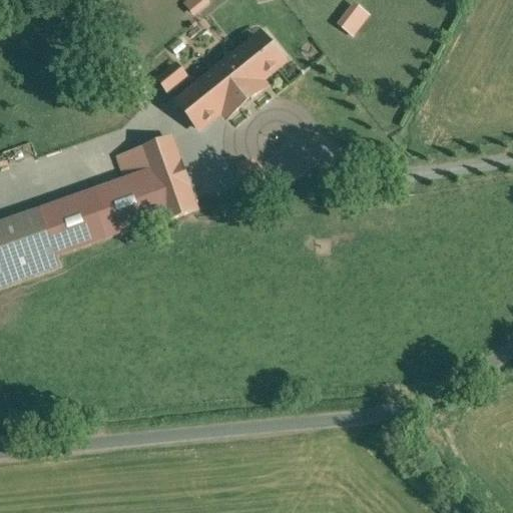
[(204,0),(191,0),(186,5),(193,14),(207,3),(204,0)]
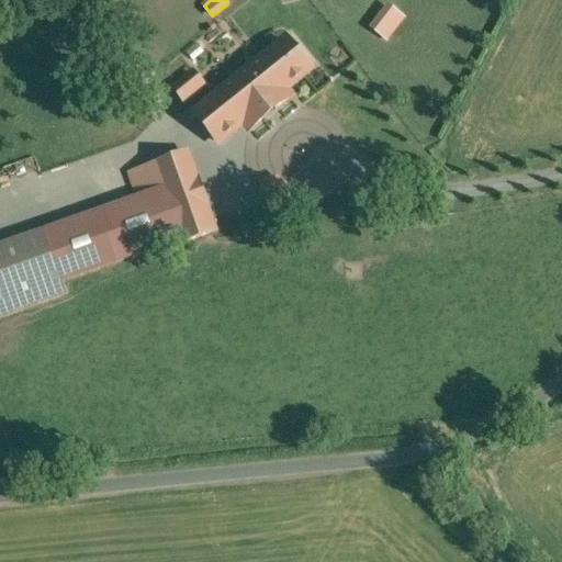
[(371,30),(390,43),(408,17),(391,3),(371,30)]
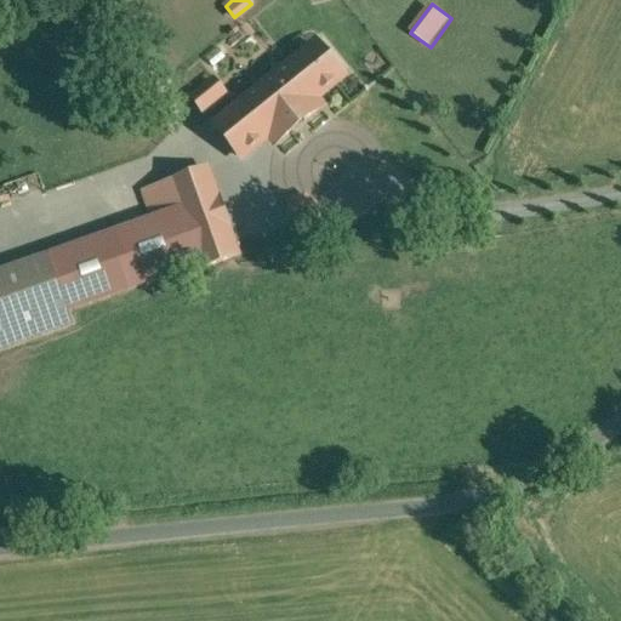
[(315,41),(211,120),(239,157),(268,135),(275,144),(326,106),(318,96),(342,78),(315,41)]
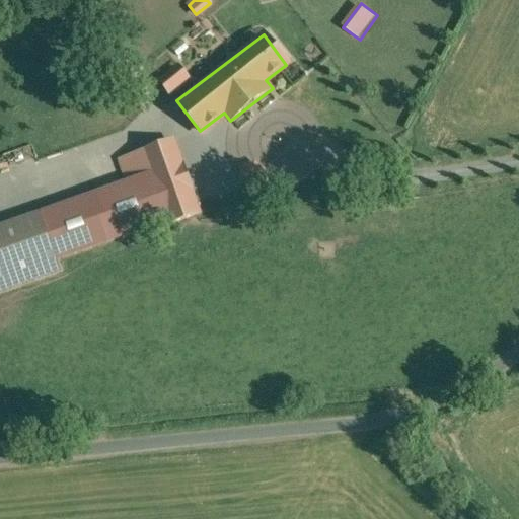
[(177,64),(159,79),(170,93),(189,78),(177,64)]
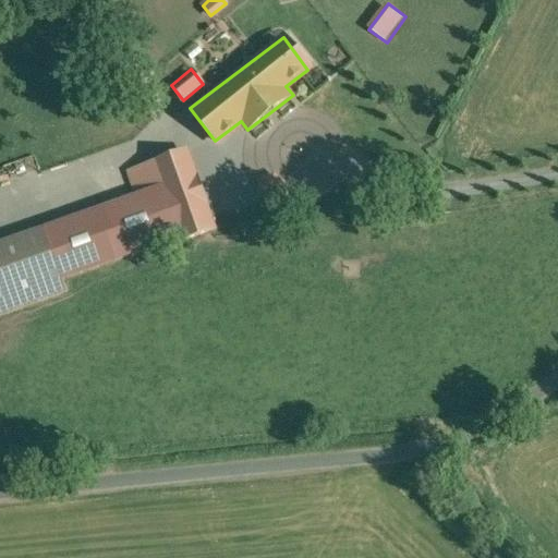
[(138,196),(43,231),(61,280),(63,279),(216,225),(190,152),(131,173),(138,196)]
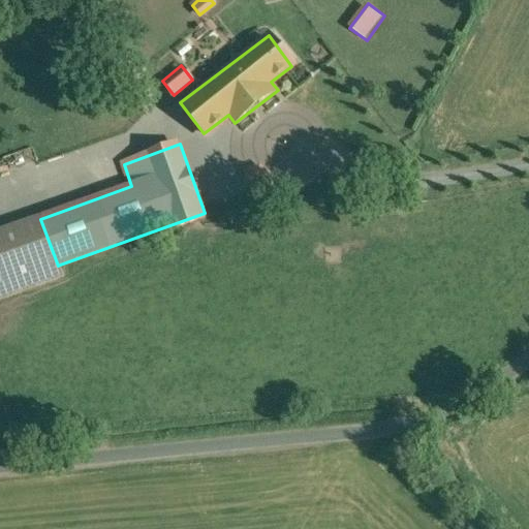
[(58,266),(40,219),(0,234),(0,300),(64,277),(60,265),(58,266)]
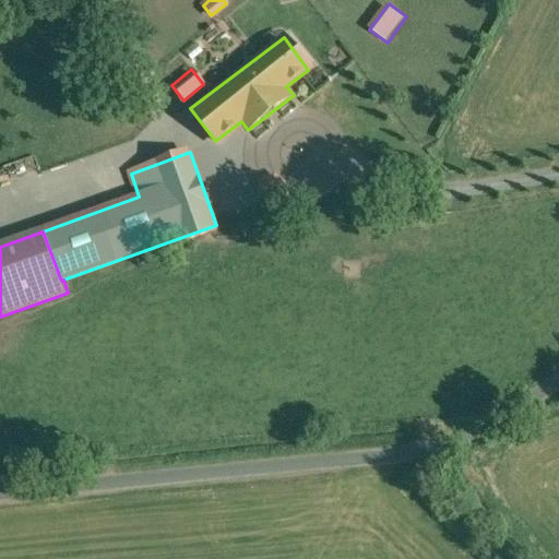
All buildings are outlined.
